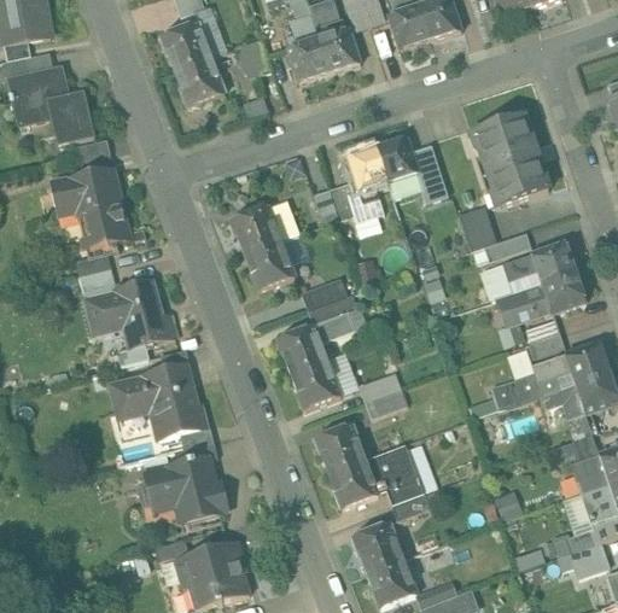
[(0,0),(0,17),(6,47),(29,44),(52,40),(45,0),(0,0)]
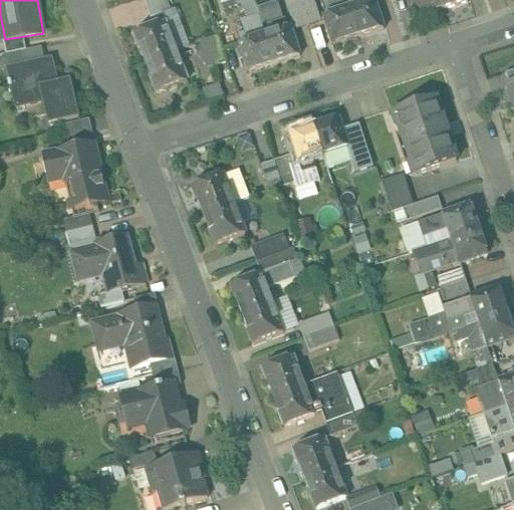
[(146,0),(151,14),(171,8),(168,0),(146,0)]
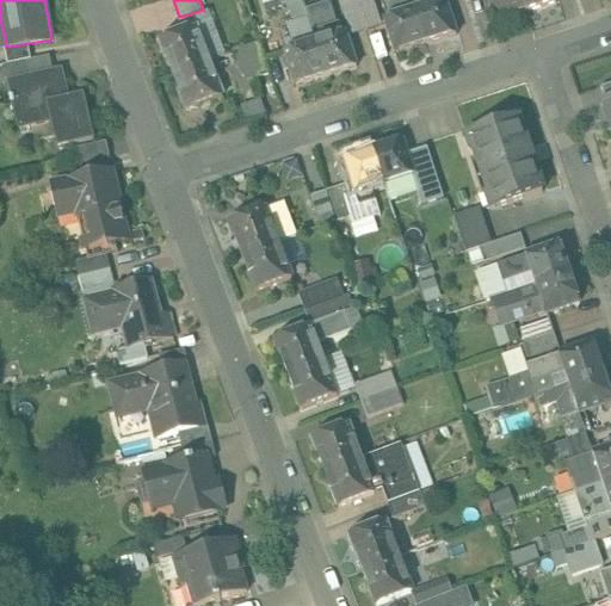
[(247,0),(252,13),(289,0),(247,0)]
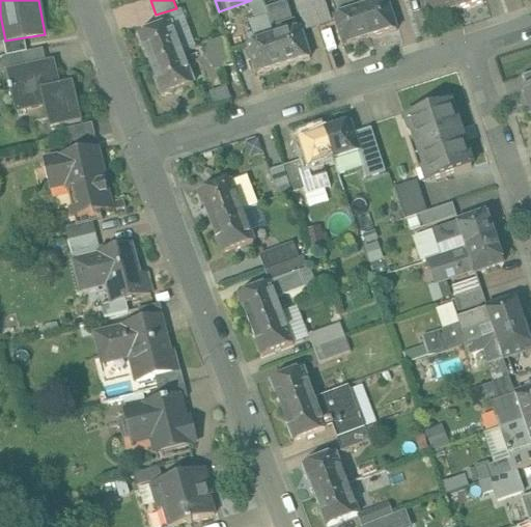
[(266,6),(263,0),(251,0),(256,17),(250,19),(254,31),(250,32),(253,39),(248,42),(258,72),(284,63),(266,6)]
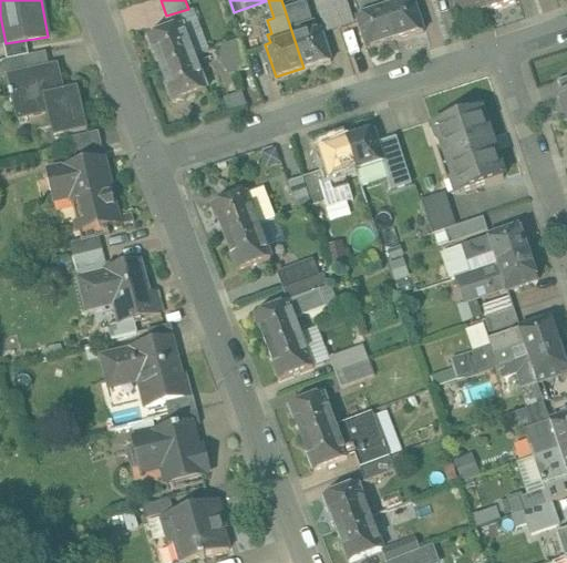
[(302,0),(284,7),(303,68),(331,59),(320,26),(315,28),(306,0),(302,0)]
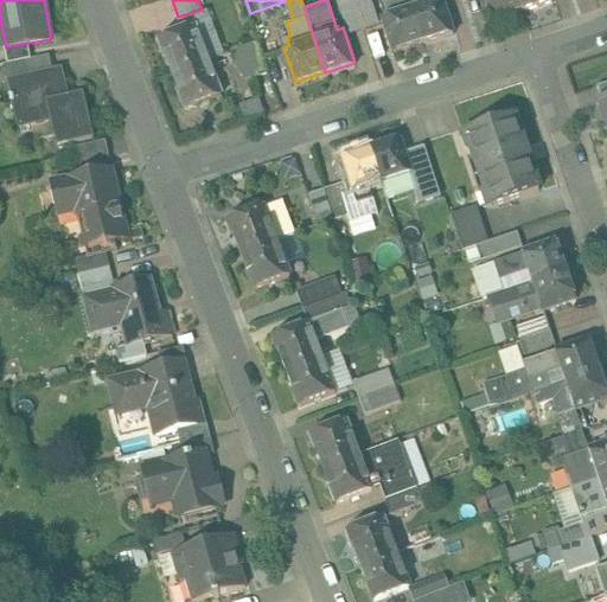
[(338,0),(349,31),(364,25),(356,0),(338,0)]
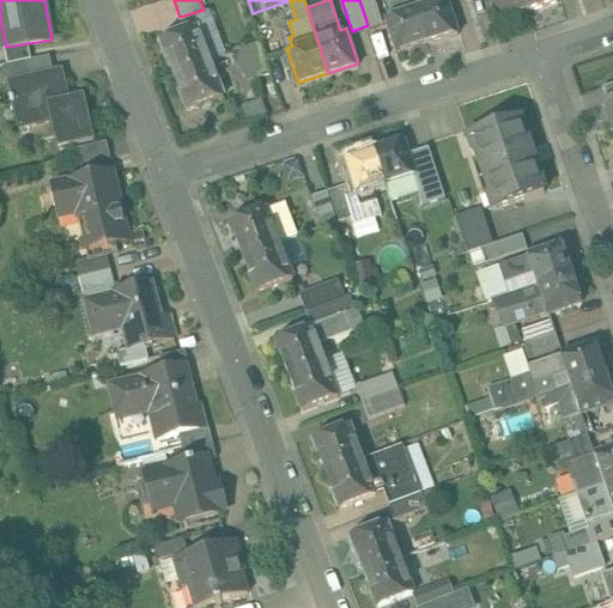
[(359,0),(368,25),(383,20),(376,0),(359,0)]
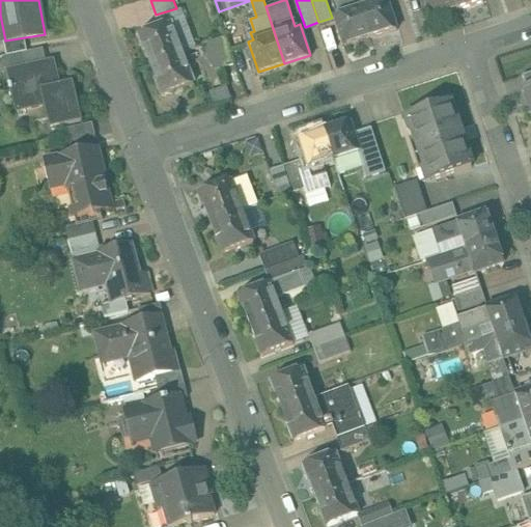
[(336,0),(340,11),(335,14),(345,43),(370,34),(361,5),(359,0),(336,0)]
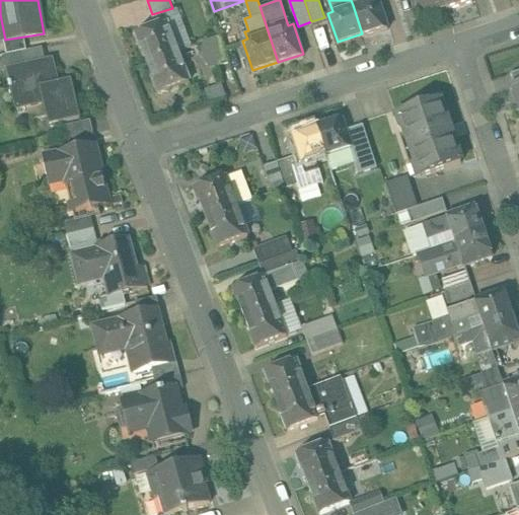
[(351,0),(353,5),(362,33),(363,34),(388,26),(379,0),(351,0)]
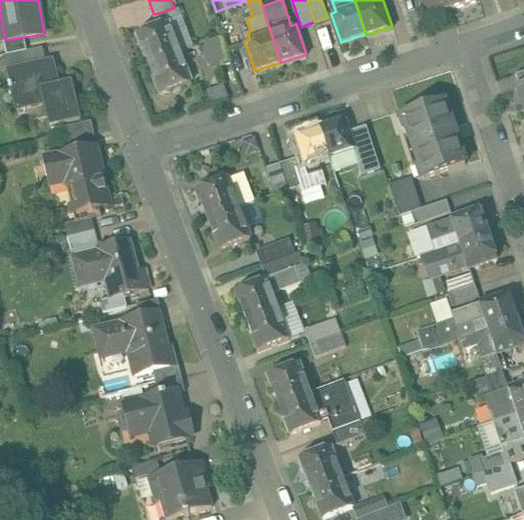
[(421,0),(427,15),(451,6),(449,0),(421,0)]
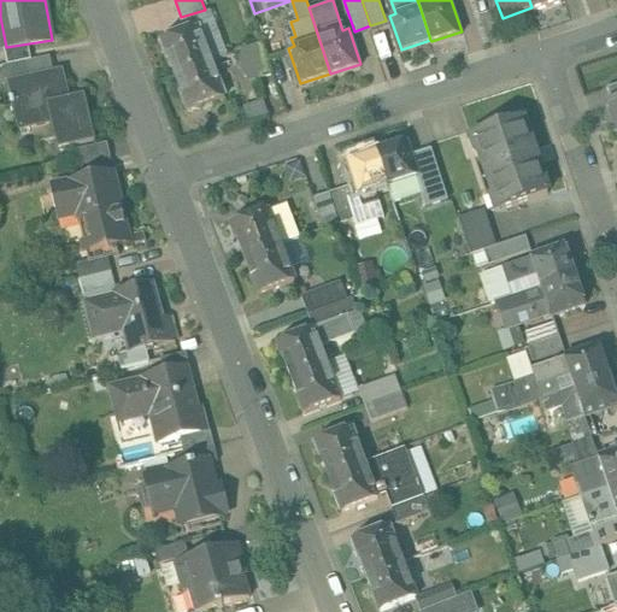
[(198,22),(162,36),(176,72),(211,58),(198,22)]
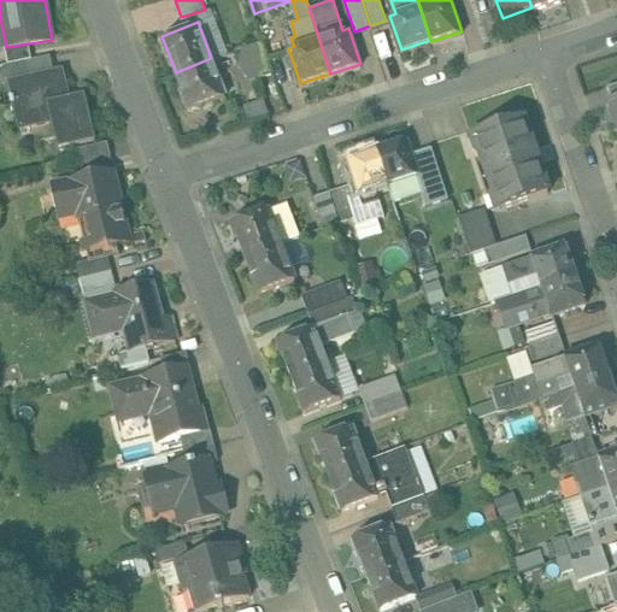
[(271,64),(264,41),(250,46),(258,70),(271,64)]
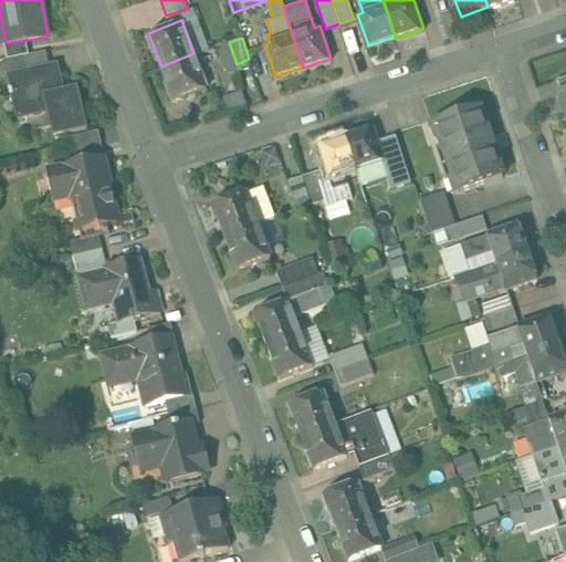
[(27,40),(6,43),(8,58),(29,53),(27,40)]
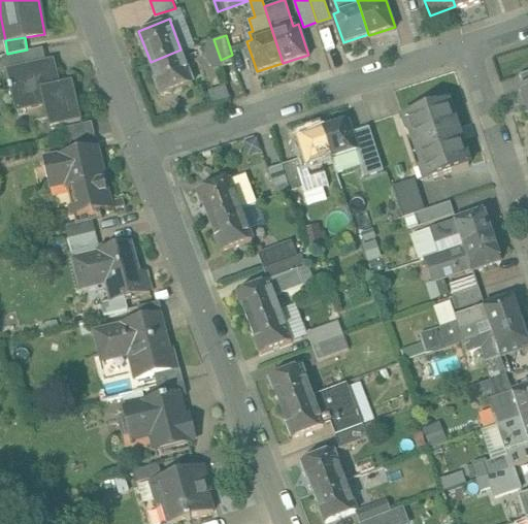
[(180,50),(151,62),(161,91),(192,79),(180,50)]
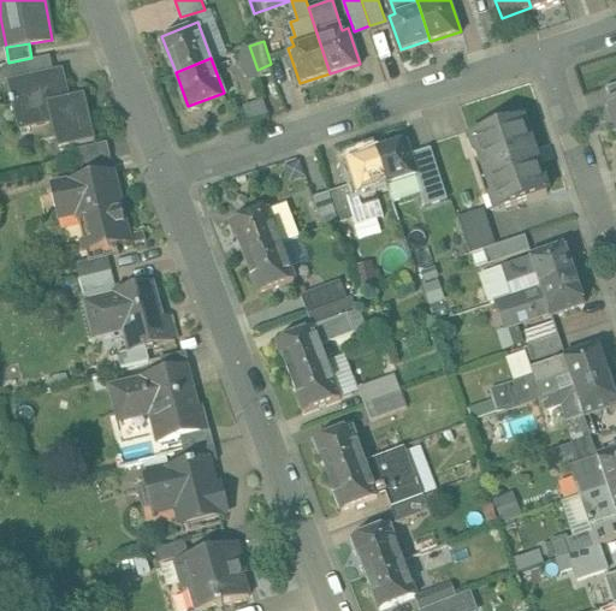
[(71,96),(66,77),(57,79),(54,69),(9,79),(18,120),(51,113),(59,147),(95,138),(86,93),(71,96)]
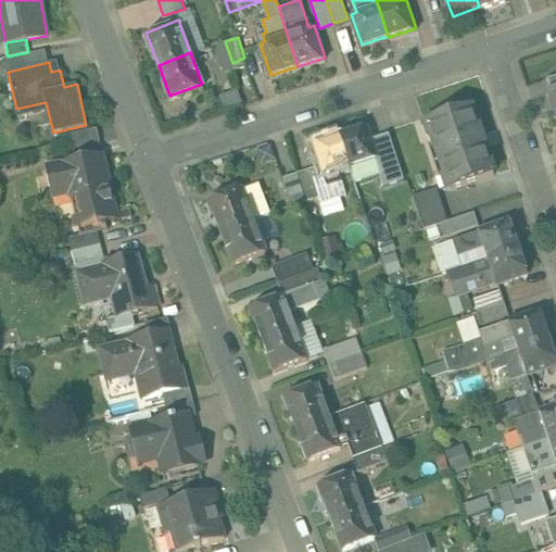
[(471,103),(428,117),(440,152),(482,137),(471,103)]
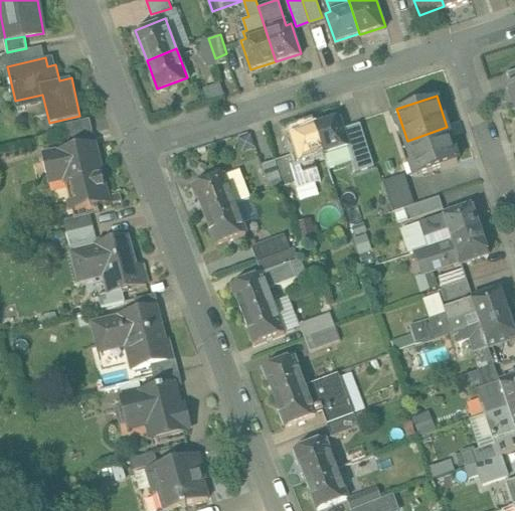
[(340,116),(315,124),(324,151),(349,143),(340,116)]
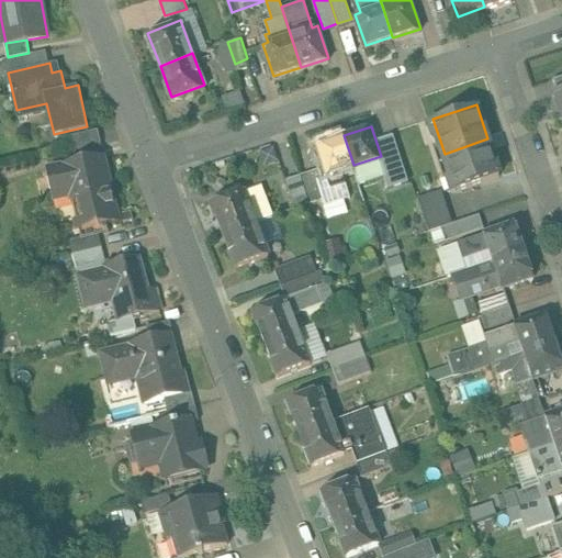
[(69,135),(72,147),(101,141),(98,129),(69,135)]
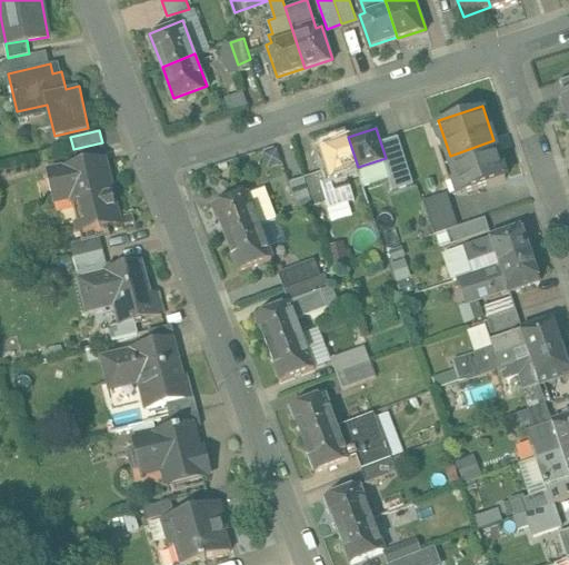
[(348,137),(320,146),(327,167),(330,176),(333,187),(350,181),(347,171),(358,167),(348,137)]
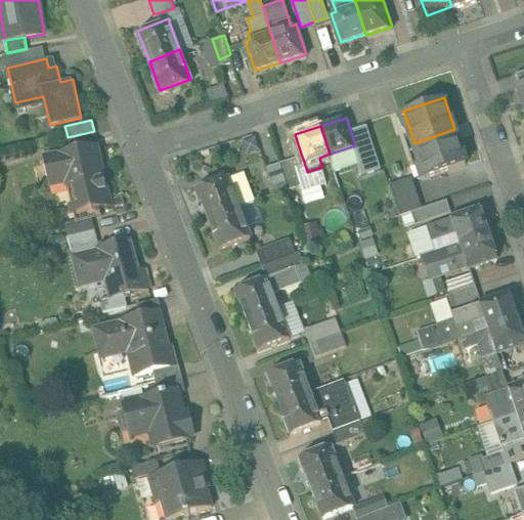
[(454,129),(415,143),(425,175),(466,162),(454,129)]
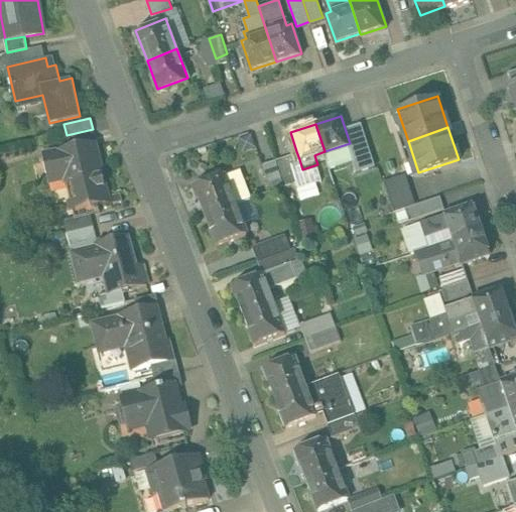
[(69,147),(95,141),(93,129),(67,135),(69,147)]
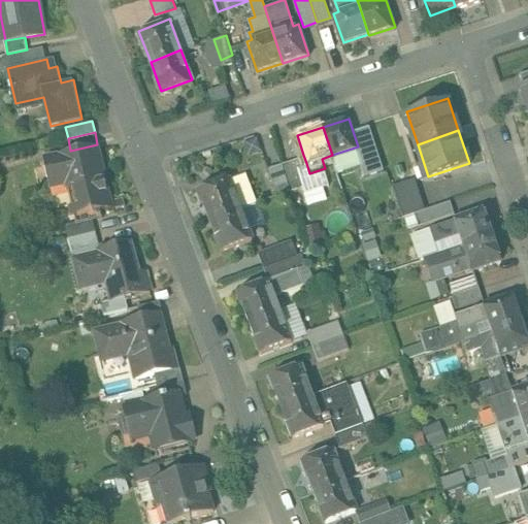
[(385,162),(377,139),(366,142),(373,165),(385,162)]
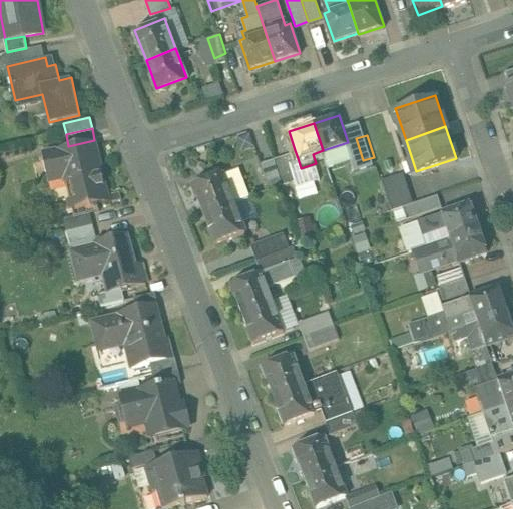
[(68,170),(99,162),(94,140),(68,146),(42,152),(47,175),(68,170)]
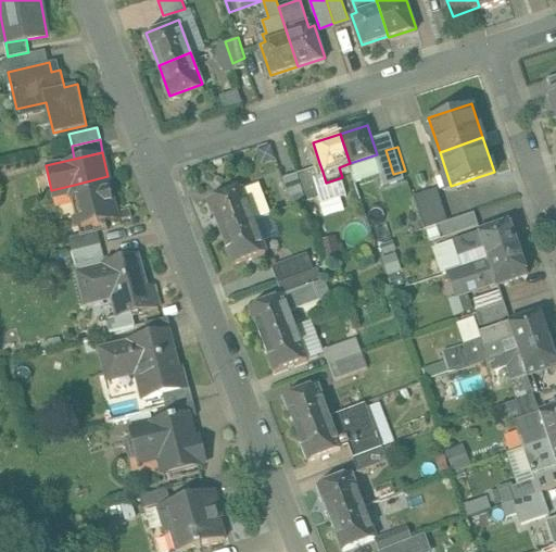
[(342,177),(326,183),(323,172),(319,163),(312,166),(320,193),(323,200),(346,192),(342,177)]
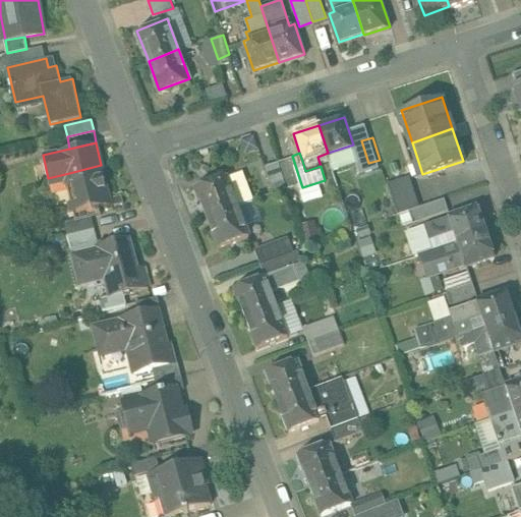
[(300,181),(292,156),(278,160),(286,185),(300,181)]
